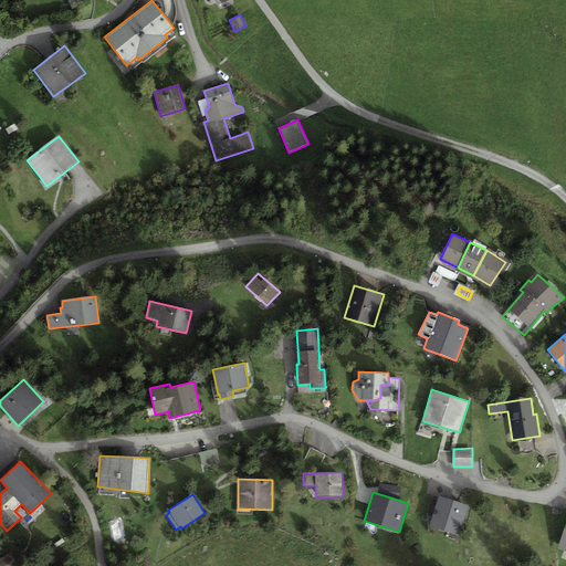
[(469,505),(440,496),(430,526),(459,535),(469,505)]
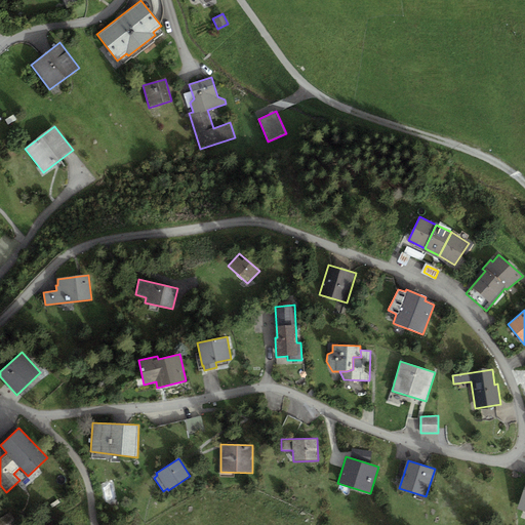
[(0,524),(10,524),(7,516),(0,518),(0,524)]
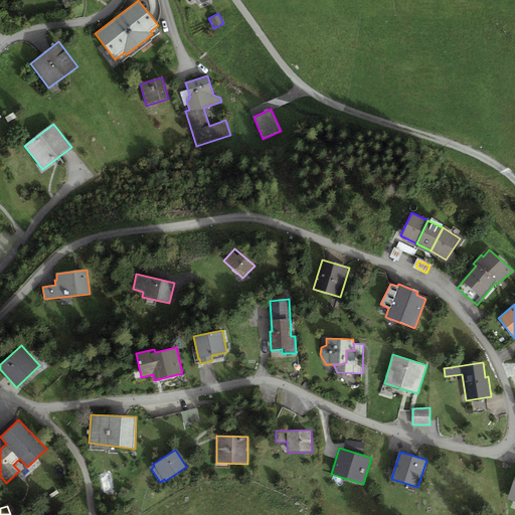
All buildings are outlined.
